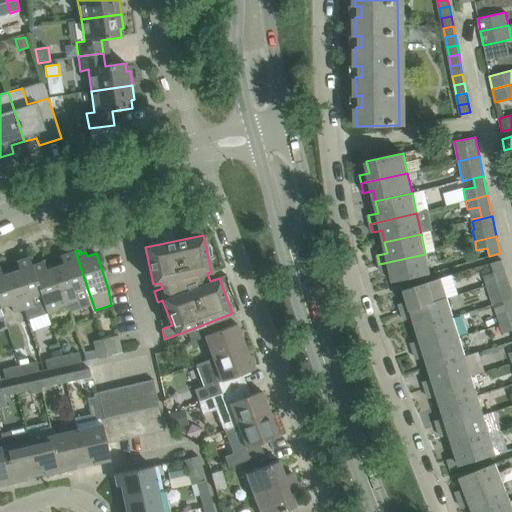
[(63,264),(56,267),(69,303),(68,304),(71,312),(90,305),(92,311),(95,310),(87,287),(75,251),(65,254),(67,259),(61,260),(63,264)]
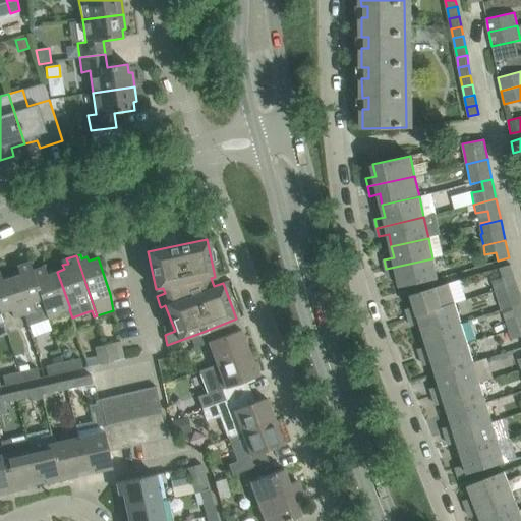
[(432,258),(386,269),(388,277),(397,275),(400,287),(438,279),(432,258)]
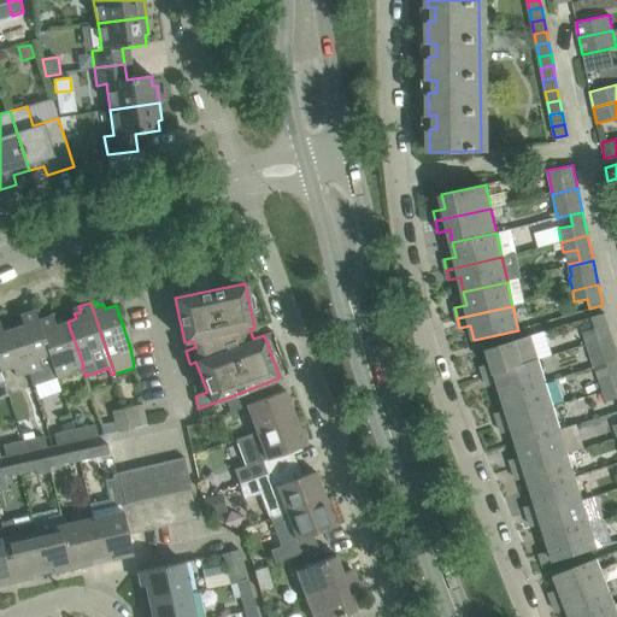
[(23,325),(15,328),(29,371),(33,385),(58,376),(50,352),(50,351),(40,319),(39,321),(35,311),(27,313),(28,318),(22,321),(23,325)]
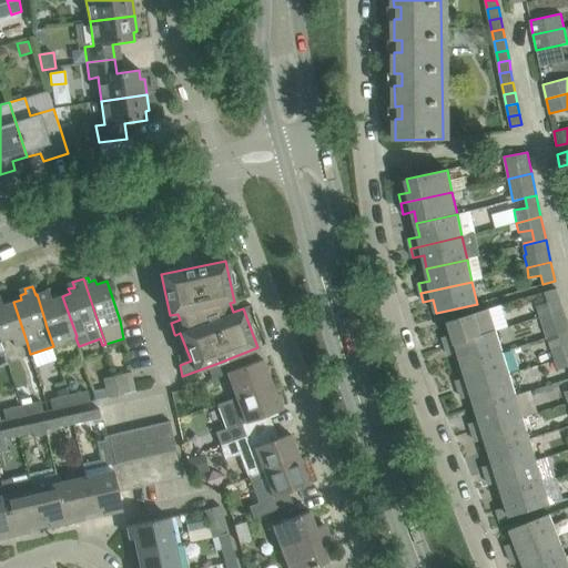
[(535,305),(539,317),(564,311),(557,288),(545,292),(548,301),(535,305)]
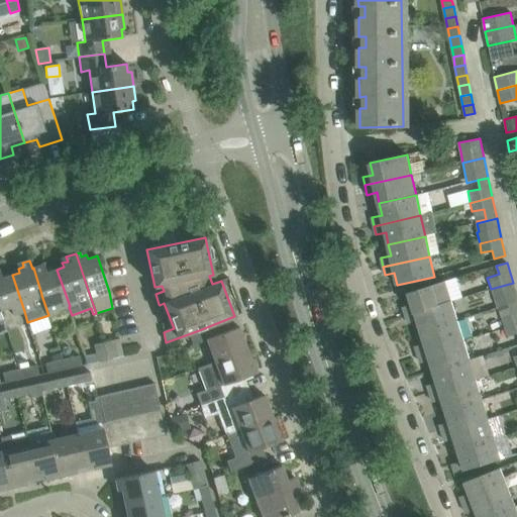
[(38,267),(33,268),(41,294),(41,295),(48,315),(58,312),(57,310),(68,306),(71,315),(72,315),(69,307),(70,306),(57,270),(46,273),(45,269),(39,271),(38,267)]
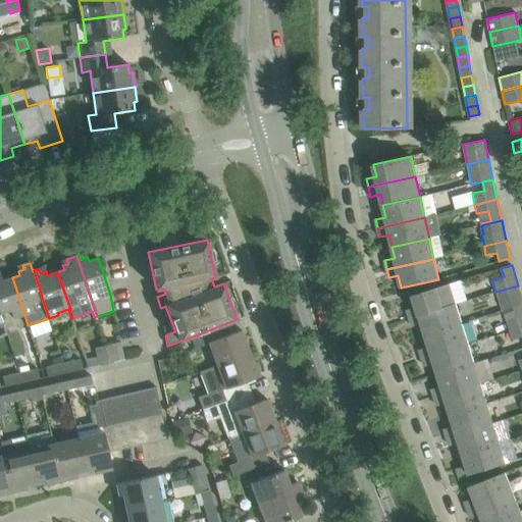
[(0,309),(1,313),(10,310),(13,318),(23,315),(27,325),(28,325),(24,314),(12,277),(2,281),(1,276),(0,276),(0,309)]
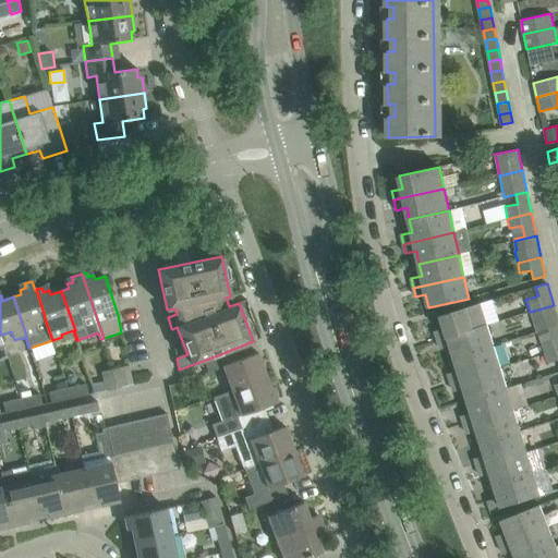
[(435,331),(437,340),(487,324),(481,303),(441,315),(445,328),(435,331)]
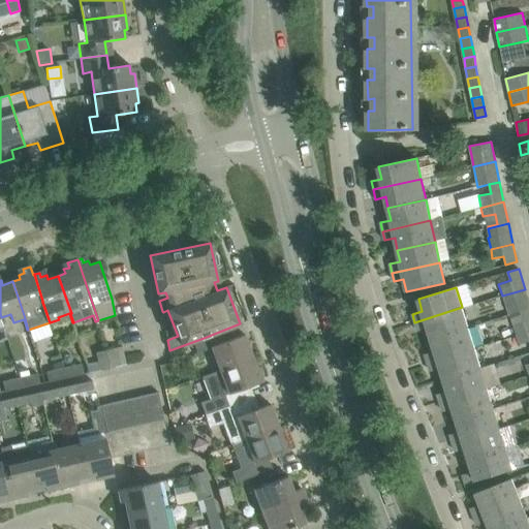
[(528,301),(525,289),(502,296),(508,315),(520,311),(528,308),(528,301)]
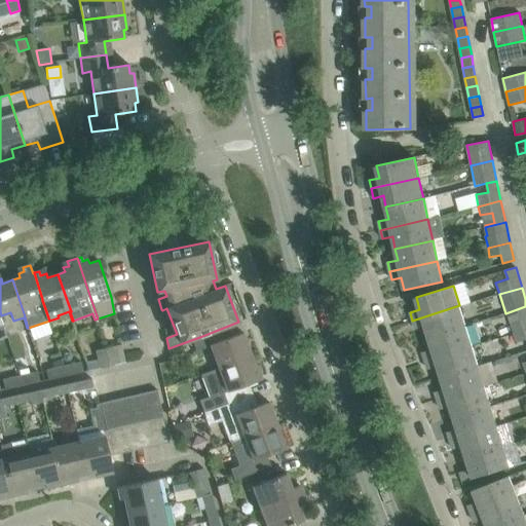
[(459,305),(412,321),(415,330),(425,327),(428,337),(465,326),(459,305)]
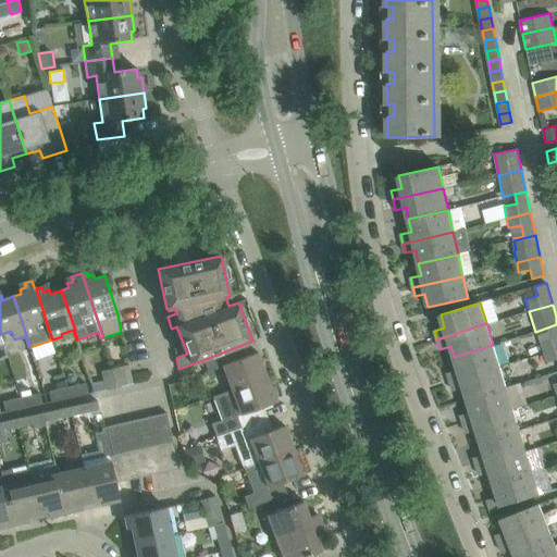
[(556,324),(547,327),(551,337),(539,342),(543,354),(556,348),(556,324)]
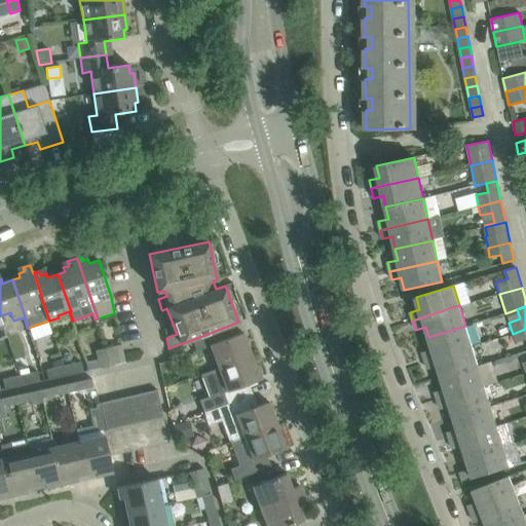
[(422,352),(424,361),(472,345),(465,326),(428,337),(433,349),(422,352)]
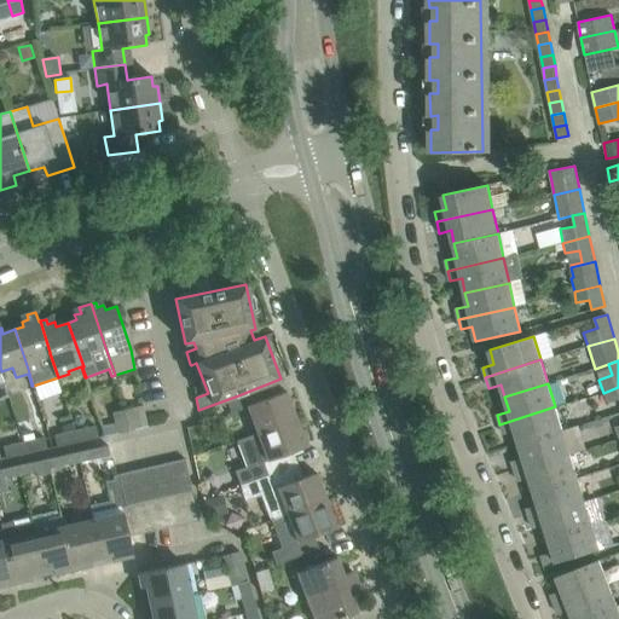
[(618,387),(603,393),(607,404),(618,399),(618,387)]
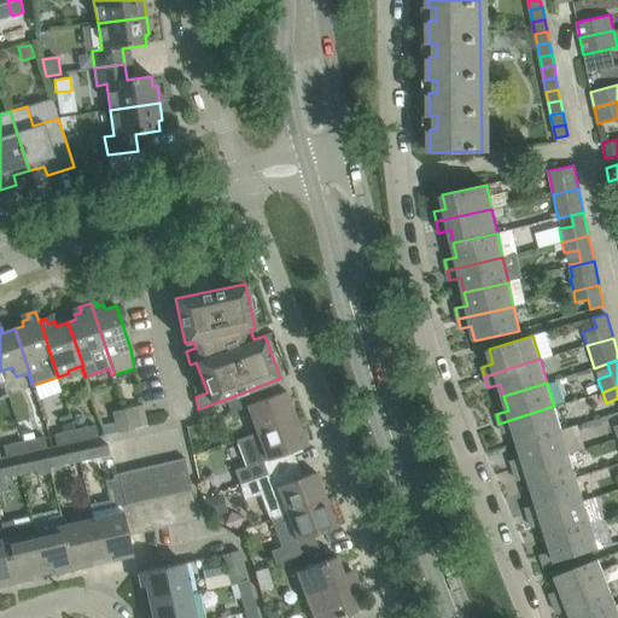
[(257,432),(258,433),(296,419),(285,391),(248,406),(257,432)]
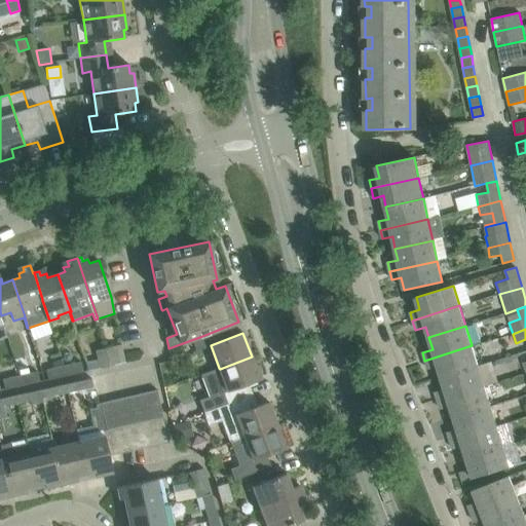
[(202,336),(191,340),(196,351),(208,347),(202,336)]
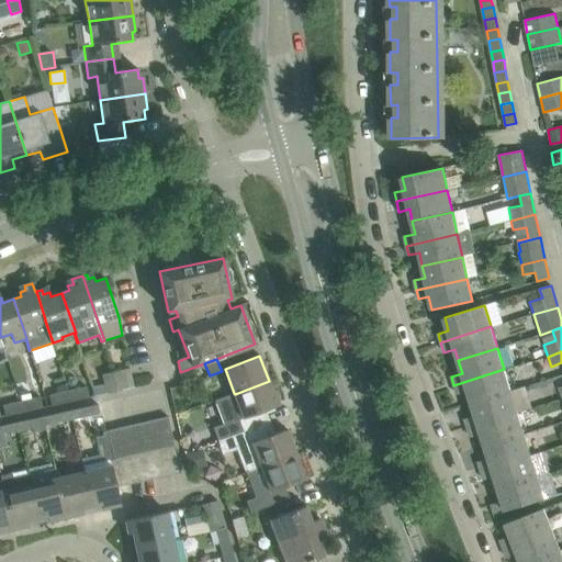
[(504,369),(453,385),(457,394),(468,391),(471,403),(510,391),(504,369)]
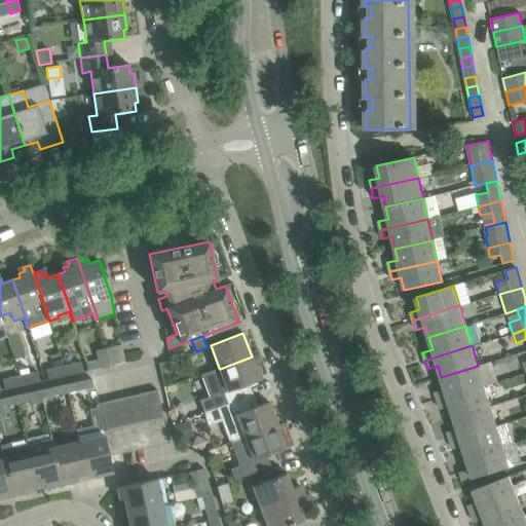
[(114,346),(106,348),(110,367),(118,364),(114,346)]
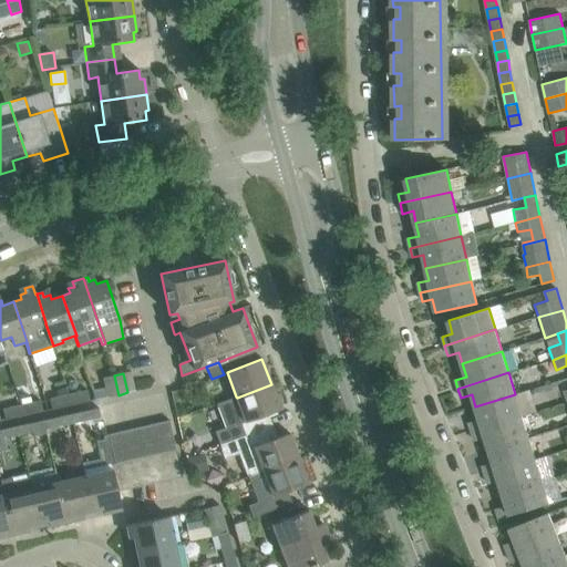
[(103,378),(107,398),(119,395),(114,375),(103,378)]
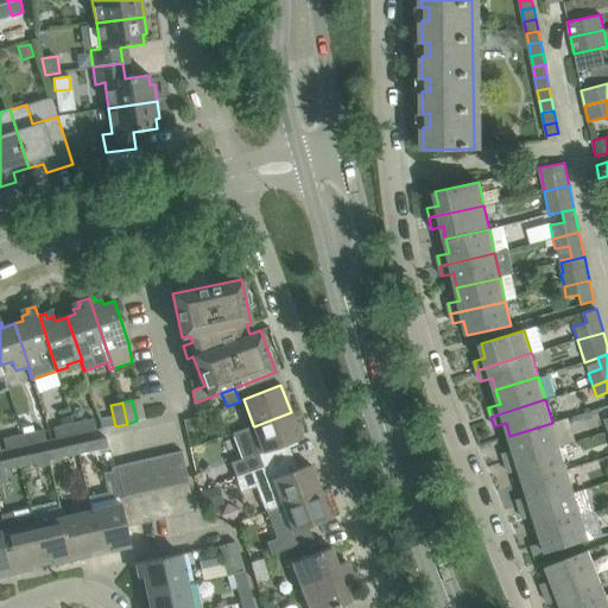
[(74,409),(71,413),(76,417),(81,416),(83,411),(78,406),(74,409)]
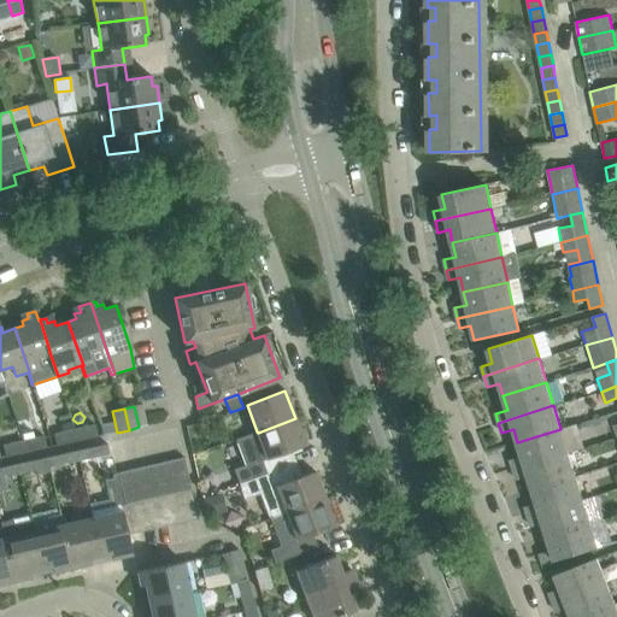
[(234,469),(240,485),(268,474),(263,462),(305,446),(295,418),(258,433),(257,432),(235,440),(245,465),(234,469)]
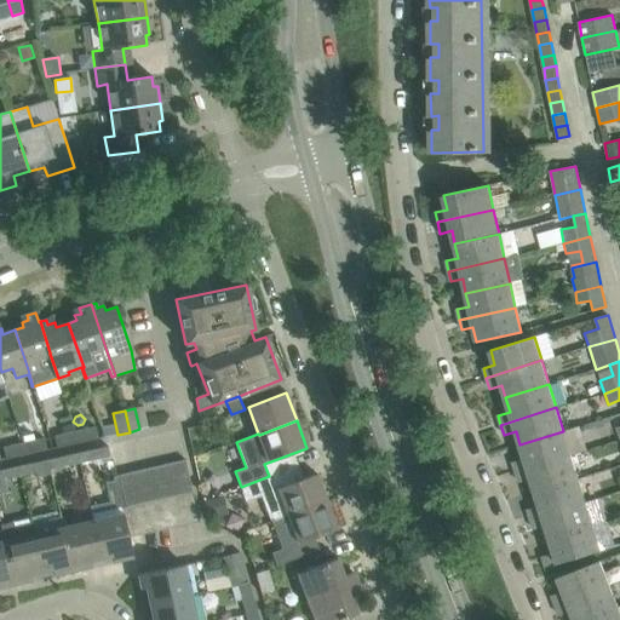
[(95,426),(75,431),(78,443),(98,438),(95,426)]
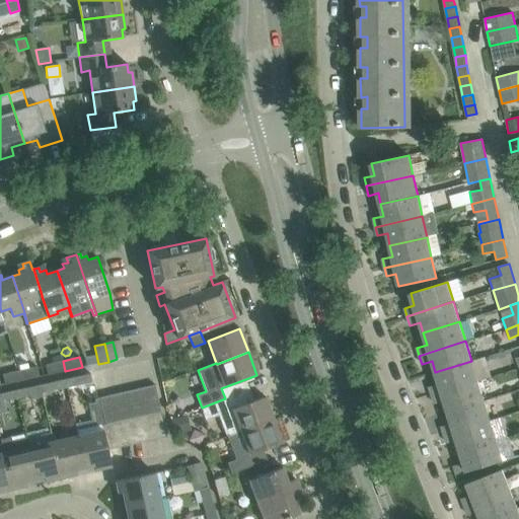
[(484,357),(471,361),(435,372),(439,384),(429,387),(434,403),(444,400),(447,412),(484,400),(477,381),(491,377),(484,357)]
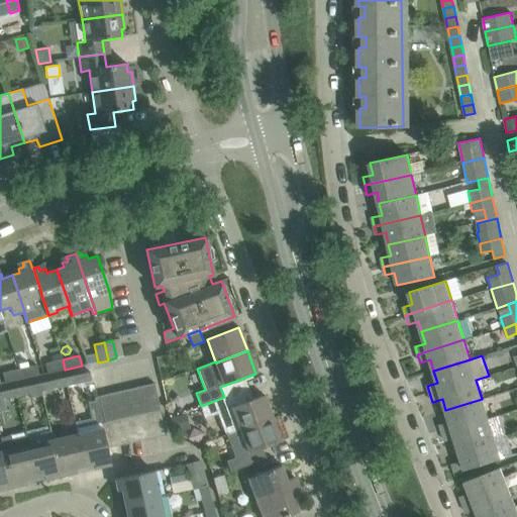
[(65,370),(63,359),(44,364),(46,374),(65,370)]
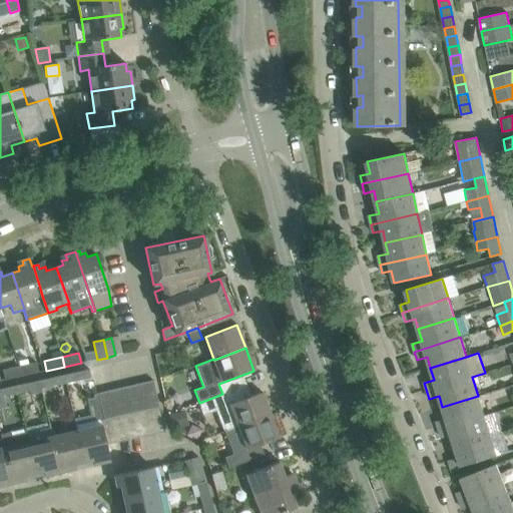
[(35,363),(19,367),(22,376),(37,373),(35,363)]
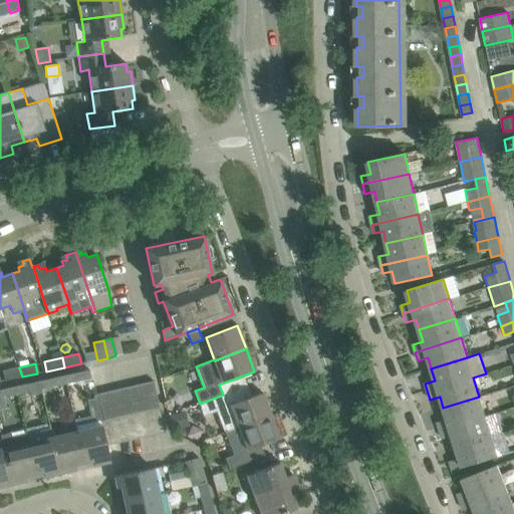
[(22,376),(19,367),(2,371),(4,380),(22,376)]
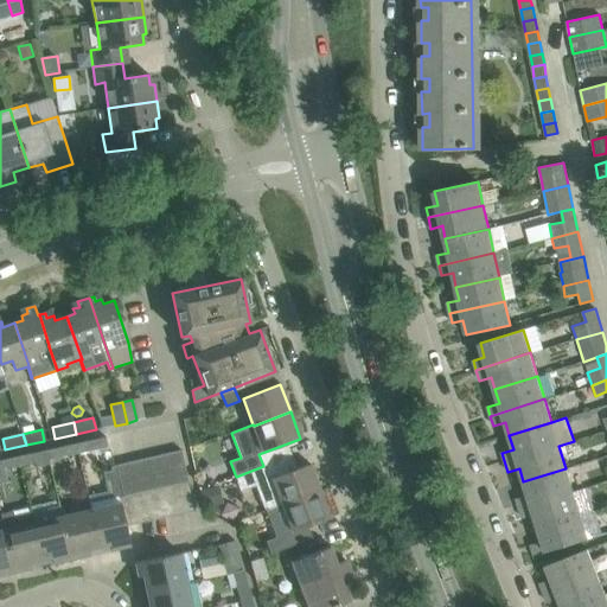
[(106,436),(77,443),(78,453),(108,446),(106,436)]
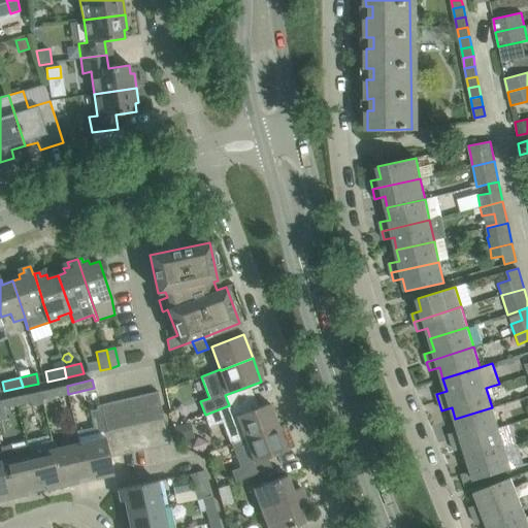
[(67,386),(41,392),(42,399),(68,394),(67,386)]
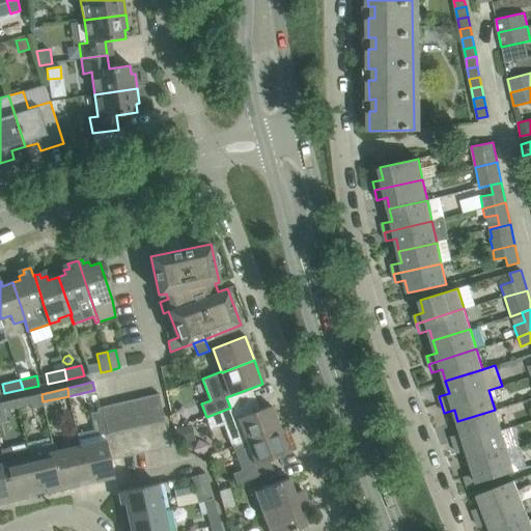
[(42,394),(16,399),(18,408),(43,401),(42,394)]
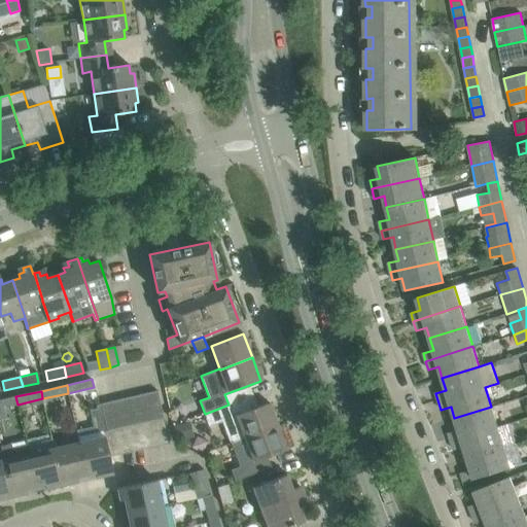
[(148,421),(151,420),(164,418),(157,391),(142,394),(148,421)]
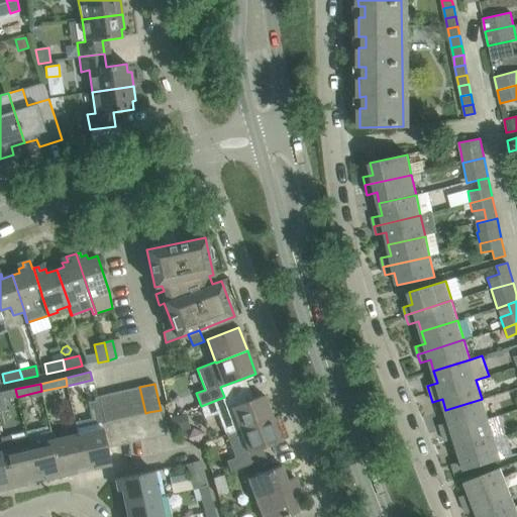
[(139,387),(124,390),(130,417),(136,415),(145,413),(139,387)]
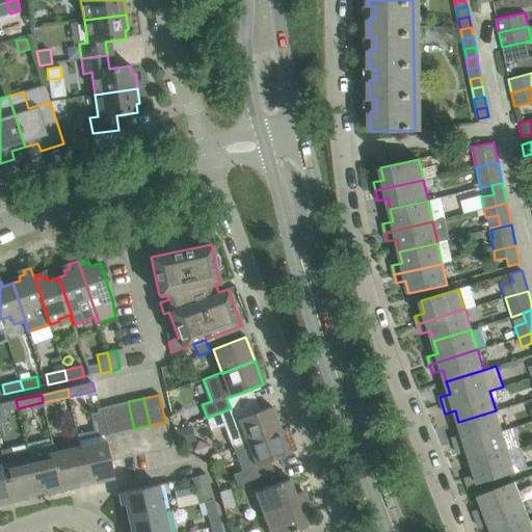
[(16,400),(0,403),(0,411),(18,408),(16,400)]
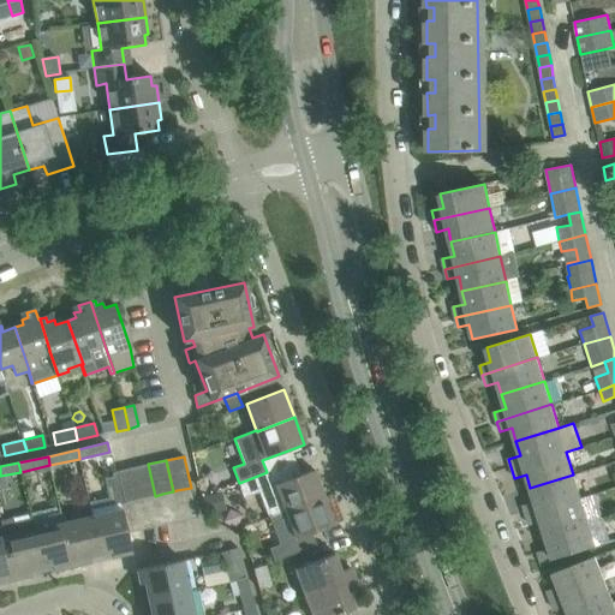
[(155,496),(148,464),(131,467),(138,500),(148,497),(155,496)]
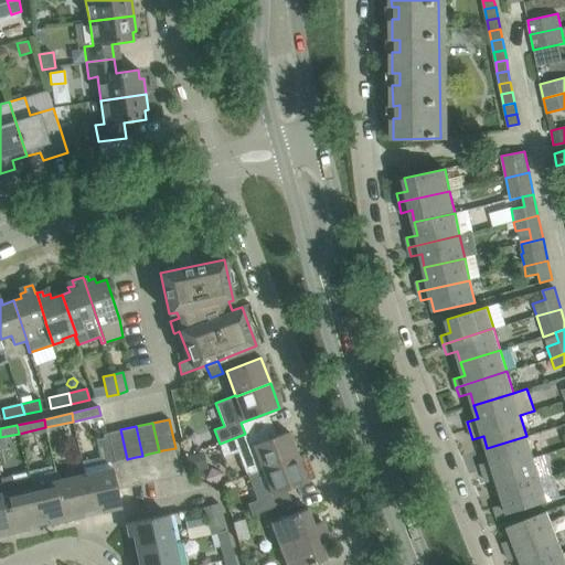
[(124,460),(127,459),(120,429),(107,433),(108,437),(114,461),(124,460)]
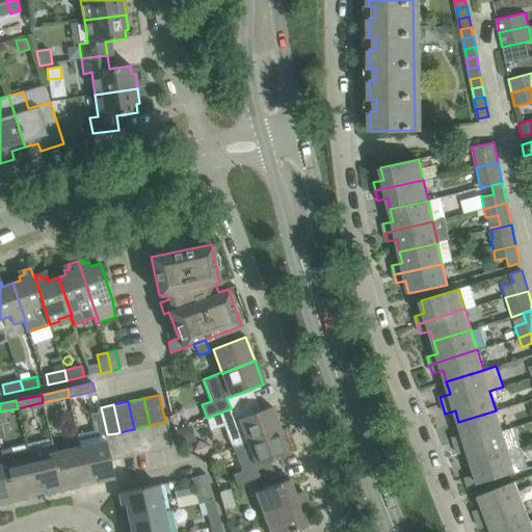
[(235,446),(235,447),(247,442),(281,430),(271,406),(235,420),(231,408),(207,418),(211,429),(222,426),(231,448),(235,446)]
